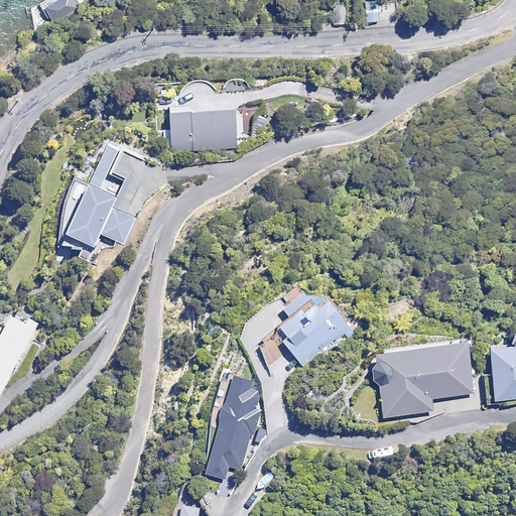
[(52,0),(40,7),(55,31),(82,15),(77,6),(85,0),(52,0)]
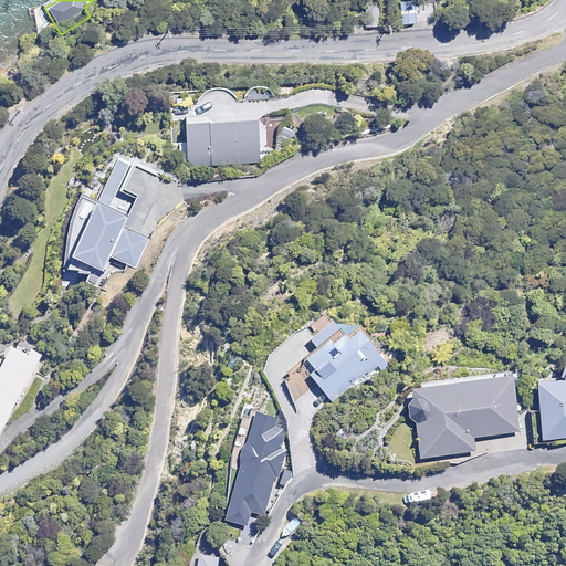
[(415,22),(412,0),(399,2),(401,24),(415,22)]
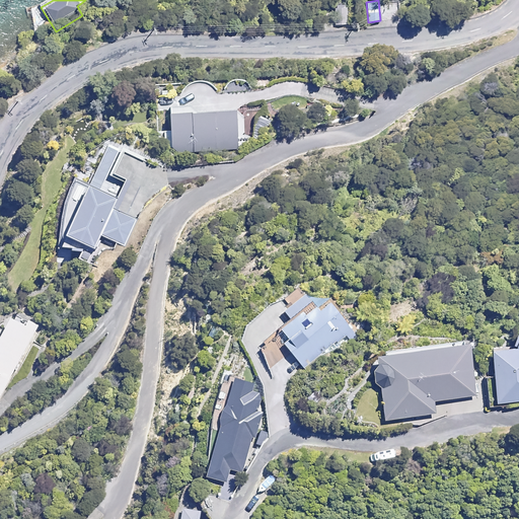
[(347,4),(334,5),(335,23),(347,23),(347,4)]
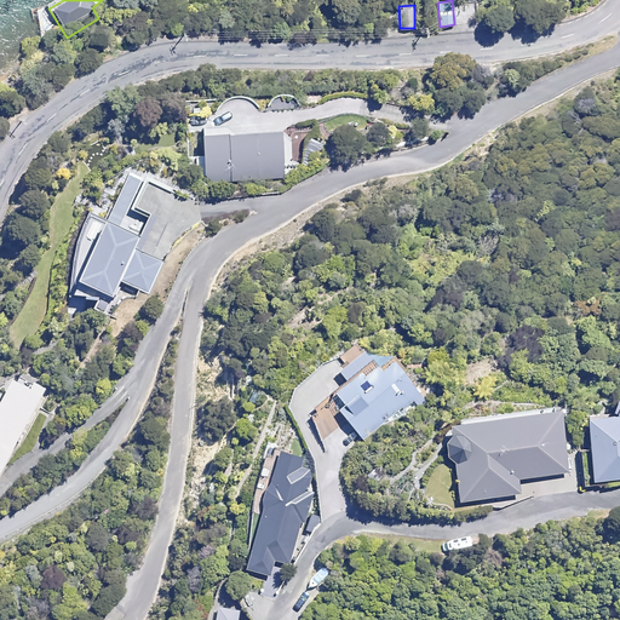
[(281,133),(204,137),(204,158),(195,159),(195,184),(283,181),(281,133)]
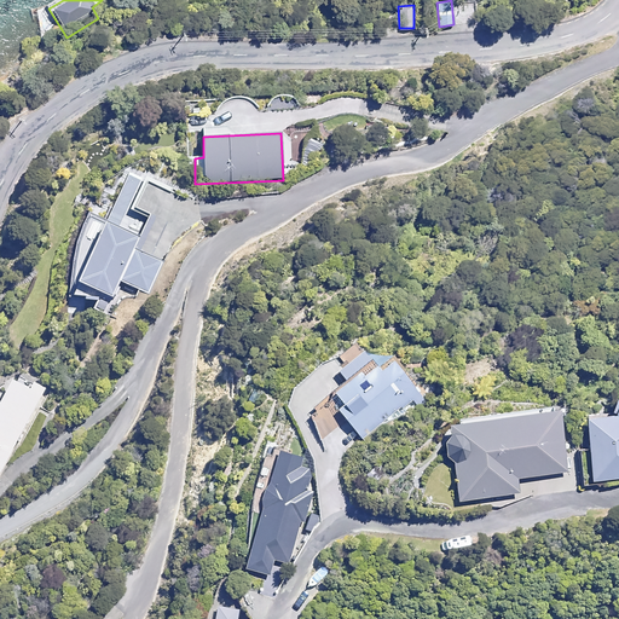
[(134,250),(139,238),(106,224),(79,284),(114,300),(122,281),(149,293),(162,262),(134,250)]
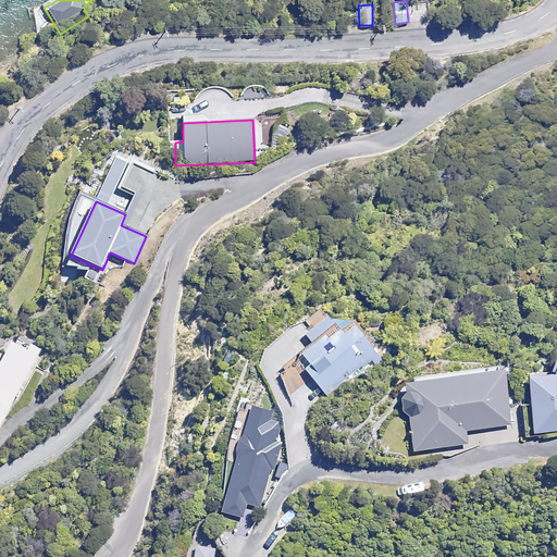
[(378,356),(353,323),(335,336),(331,330),(296,357),(325,396),(378,356)]
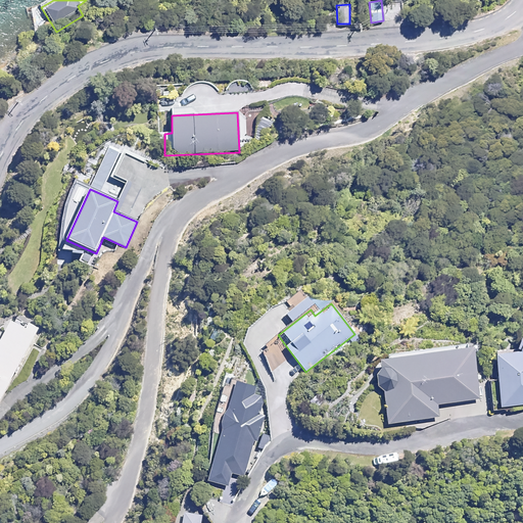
[(0,399),(38,328),(12,315),(0,337),(0,399)]
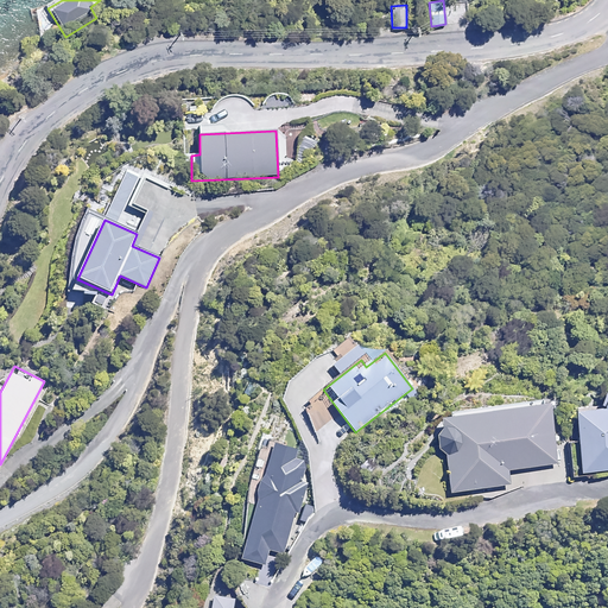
[(577,473),(607,469),(607,391),(605,394),(602,400),(601,406),(572,409),(577,473)]
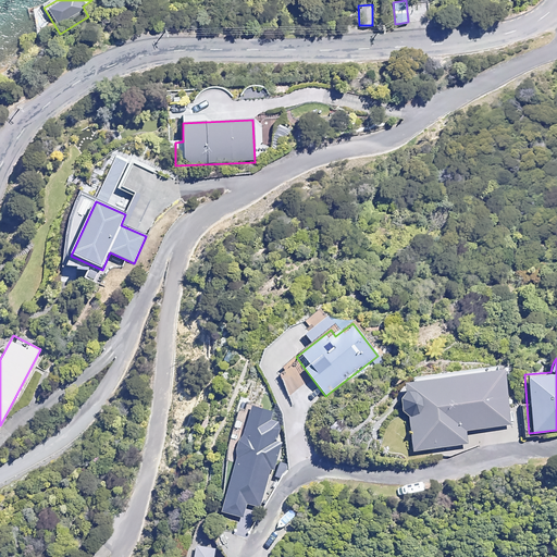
[(399,384),(408,453),(470,445),(468,431),(509,425),(502,370),(399,384)]
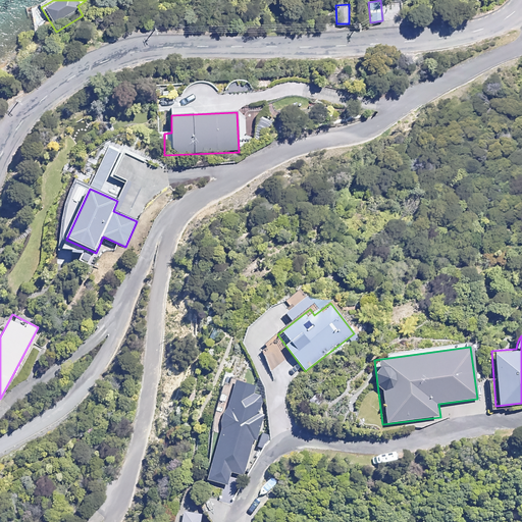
[(263,400),(238,393),(233,407),(226,405),(206,479),(227,484),(230,471),(244,475),(254,439),(257,440),(264,415),(259,414),(263,400)]
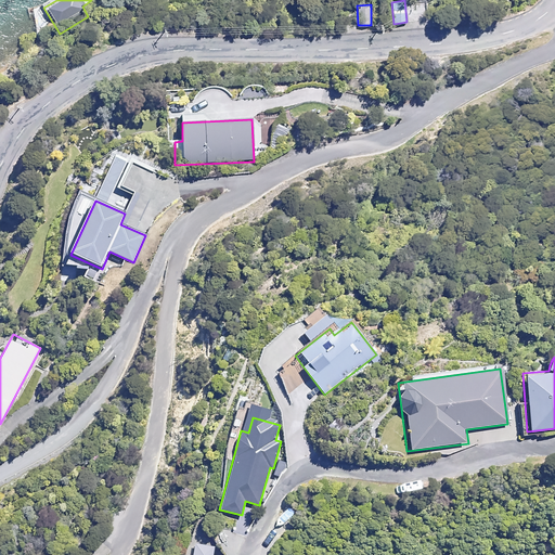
[(207,541),(194,538),(190,554),(224,554),(226,552),(207,541)]
